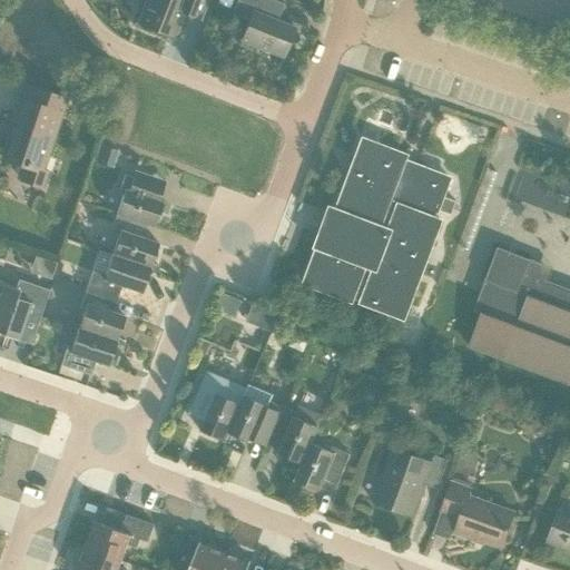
[(207,0),(145,0),(136,22),(175,37),(186,9),(203,15),(207,0)]
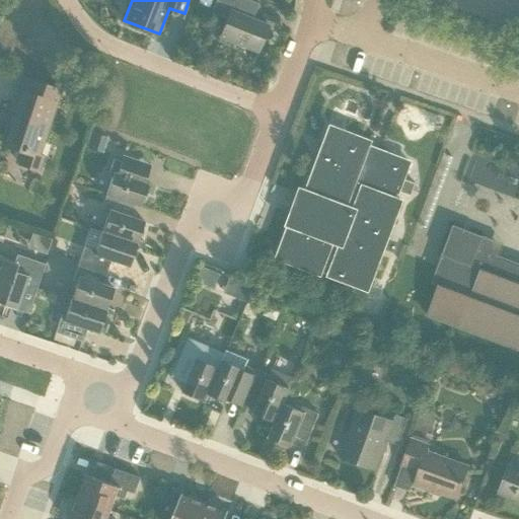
[(251,19),(257,3),(248,0),(215,0),(211,12),(226,18),(220,36),(256,51),(267,25),(251,19)]
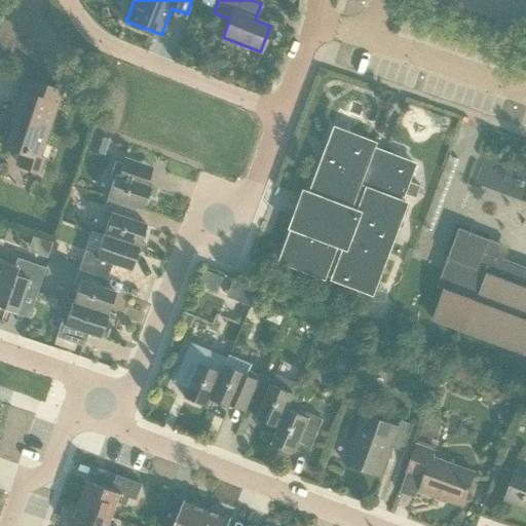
[(60,91),(21,79),(10,110),(16,112),(5,147),(23,153),(17,166),(39,174),(44,159),(38,157),(60,91)]
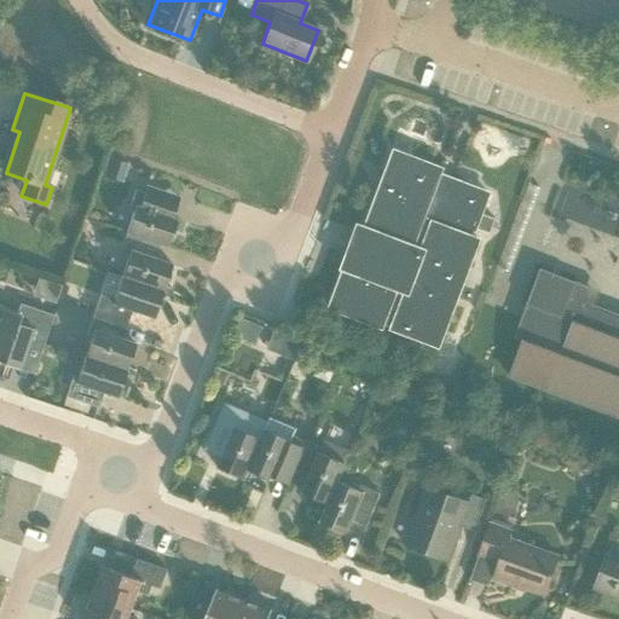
[(441,168),(394,151),(364,230),(374,235),(360,272),(346,267),(330,307),(382,327),(383,322),(393,325),(392,328),(438,346),(479,239),(469,236),(473,229),(475,229),(489,194),(452,179),(451,180),(439,177),(441,168)]
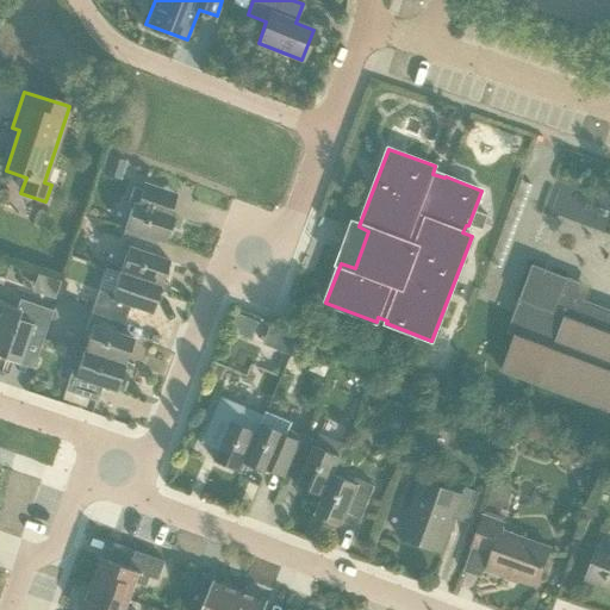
[(131,207),(124,229),(157,240),(156,240),(165,243),(174,216),(161,211),(166,197),(132,186),(125,206),(131,207)]
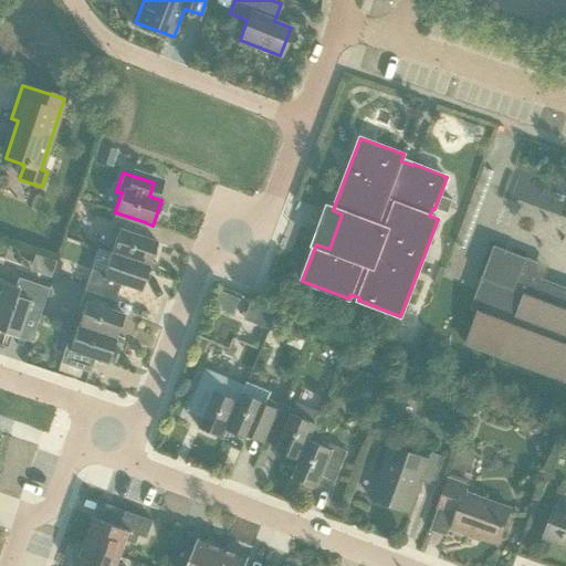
[(111,253),(148,265),(157,241),(142,236),(145,222),(146,222),(115,212),(108,231),(117,233),(111,253)]
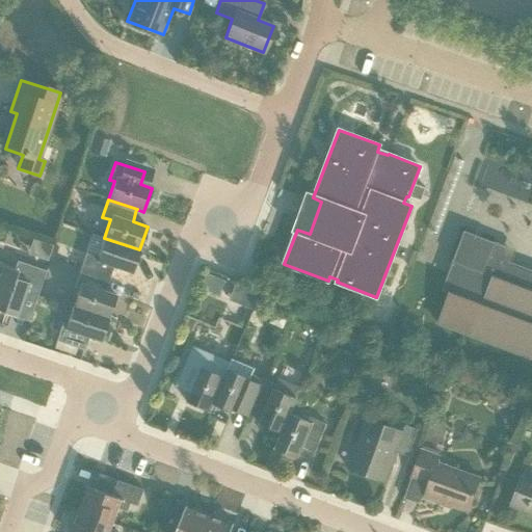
[(531,269),(511,262),(513,256),(515,250),(464,231),(442,290),(449,292),(437,322),(531,357),(531,269)]
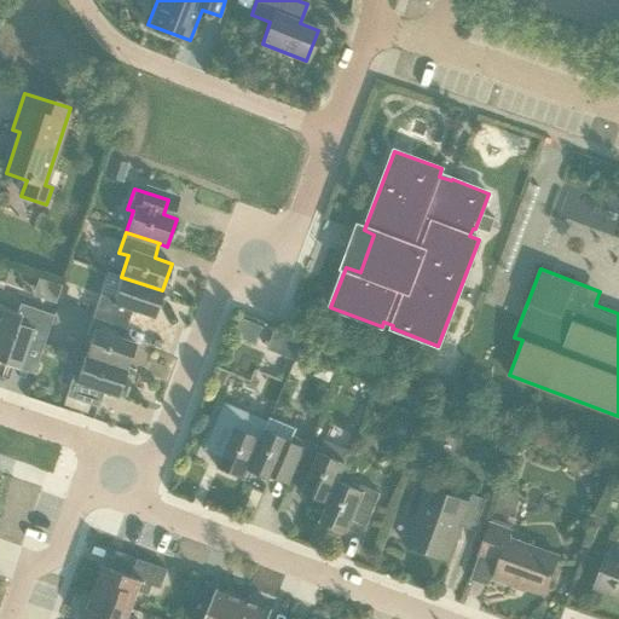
[(93,313),(126,324),(131,311),(152,318),(162,290),(121,277),(114,298),(99,293),(93,313)]
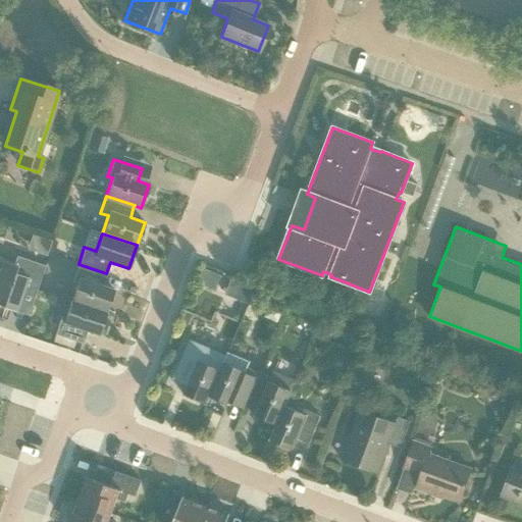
[(2,260),(0,266),(0,297),(4,299),(1,306),(15,311),(19,300),(31,304),(44,267),(31,263),(27,276),(14,272),(16,265),(2,260)]
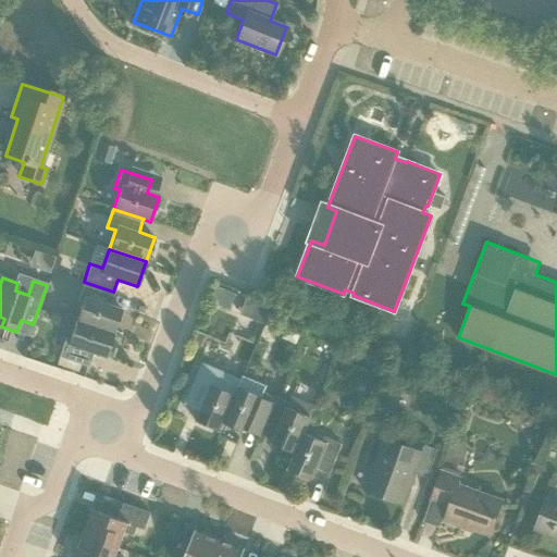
[(279,294),(283,283),(269,277),(264,287),(279,294)]
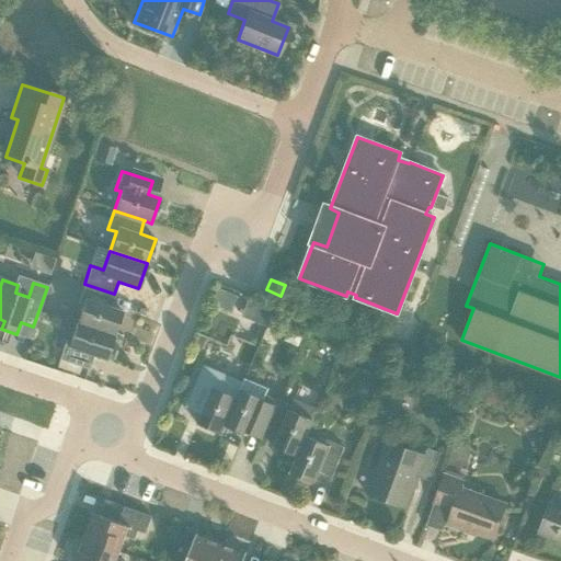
[(82,304),(77,322),(114,335),(122,310),(111,307),(114,294),(84,284),(78,301),(82,304)]
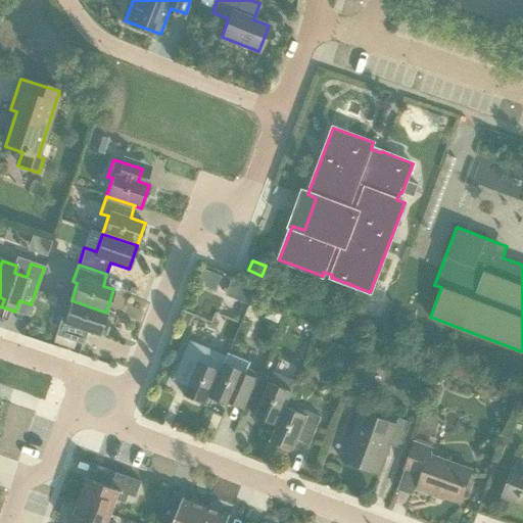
[(215,275),(200,270),(196,283),(210,288),(215,275)]
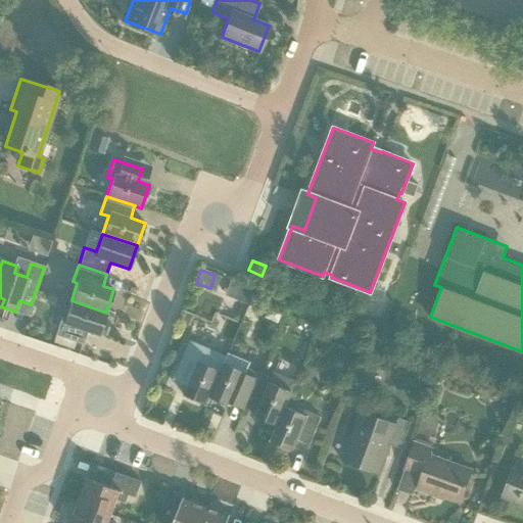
[(106,313),(72,300),(65,318),(60,317),(54,334),(83,344),(87,332),(98,335),(106,313)]
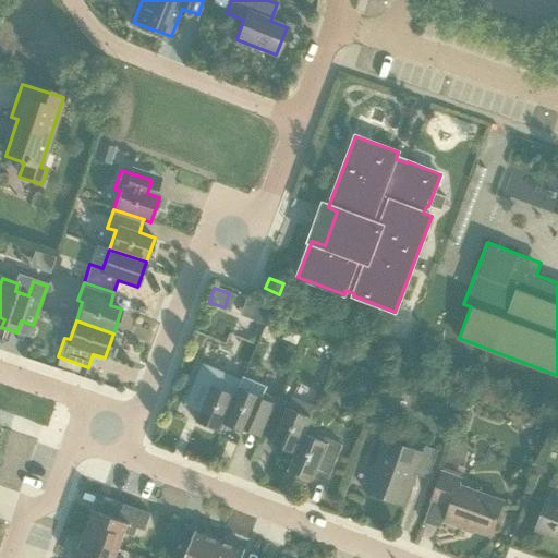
[(220,432),(223,423),(222,423),(241,383),(240,381),(204,366),(187,404),(201,410),(195,421),(220,432)]
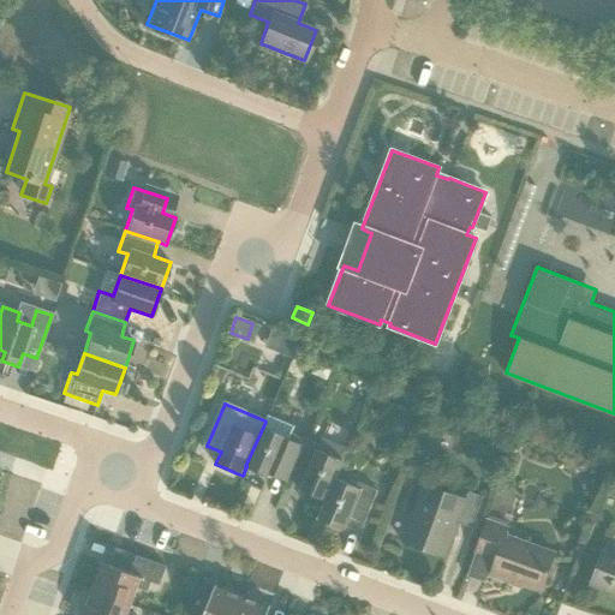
[(245,466),(246,466),(272,477),(278,465),(291,471),(305,439),(291,433),(294,425),(267,415),(264,421),(266,422),(245,466)]
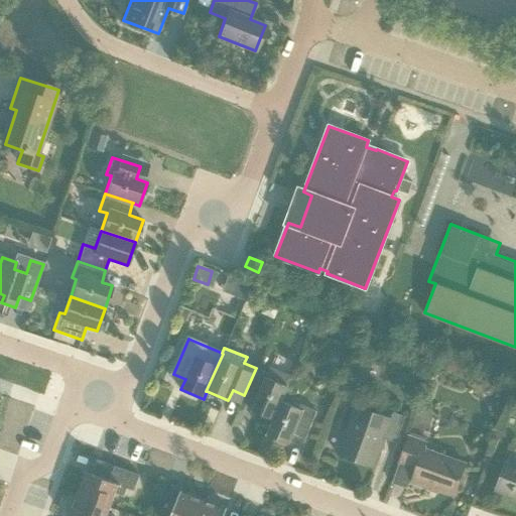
[(281,401),(288,386),(292,376),(270,367),(267,373),(256,368),(244,395),(255,399),(251,410),(272,419),(273,419),(281,401)]
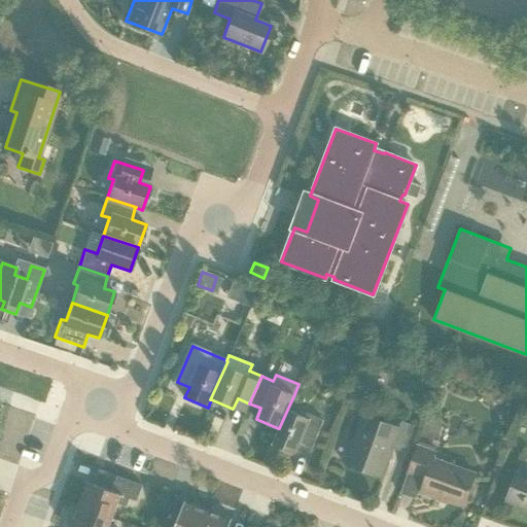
[(305,417),(287,410),(279,428),(278,428),(272,444),(294,453),(300,442),(312,447),(323,420),(322,419),(322,414),(311,409),(307,413),(305,417)]
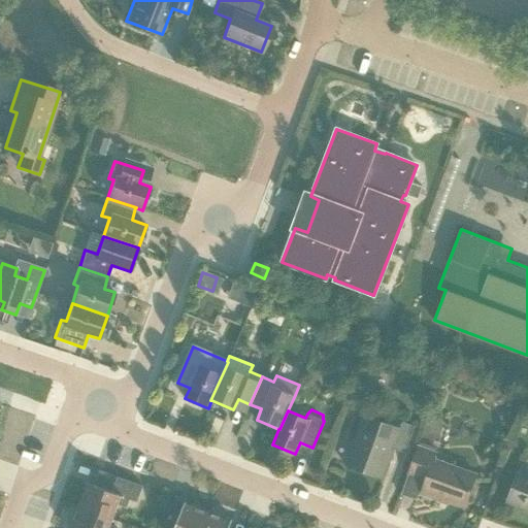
[(404,453),(415,426),(402,421),(399,428),(364,415),(345,464),(382,477),(392,448),(404,453)]
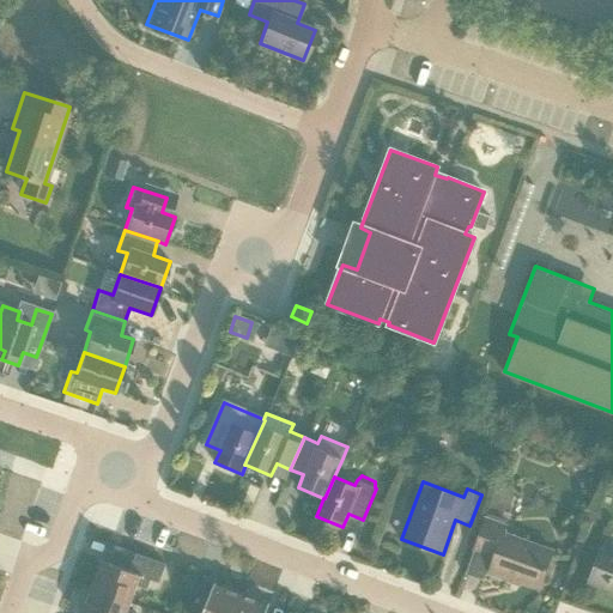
[(539,589),(552,550),(503,533),(507,526),(485,517),(473,551),(493,558),(489,571),(539,589)]
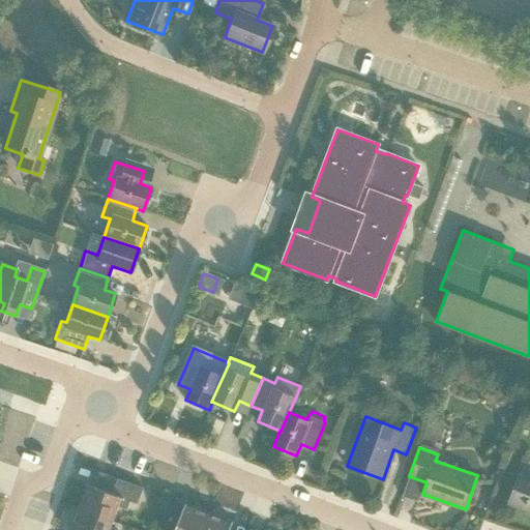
[(529,477),(521,474),(509,503),(529,510),(529,477)]
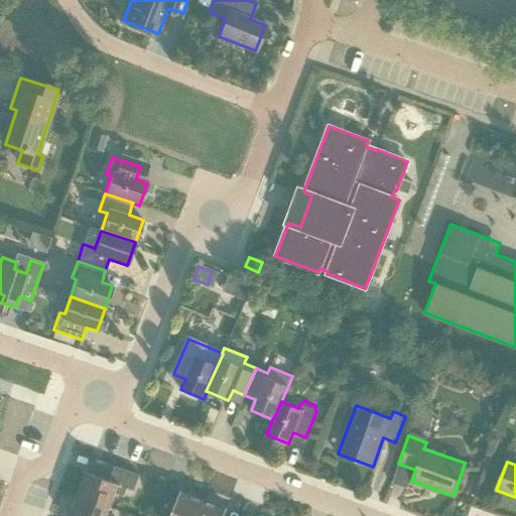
[(75,495),(111,508),(117,493),(124,495),(127,487),(133,490),(139,475),(114,466),(109,481),(83,471),(75,495)]
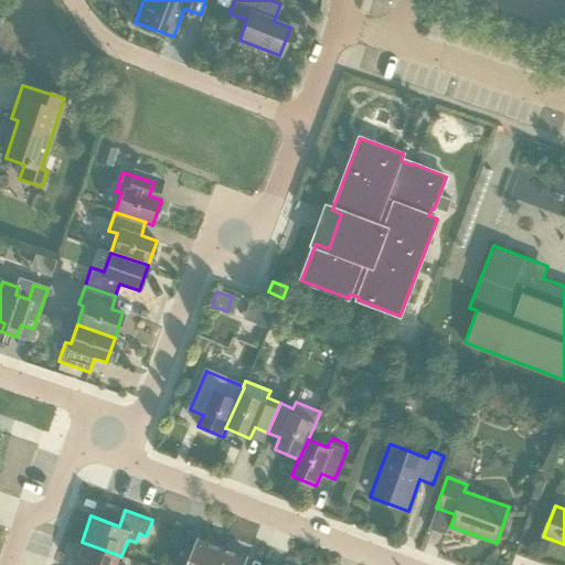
[(198,536),(189,560),(172,553),(168,564),(215,564),(223,546),(198,536)]
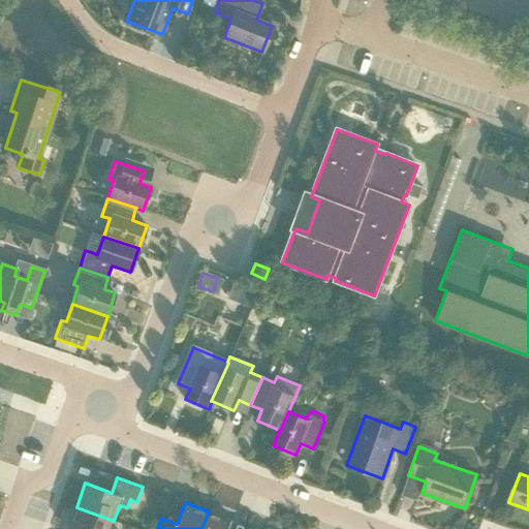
[(111,528),(114,521),(76,507),(67,528),(111,528)]
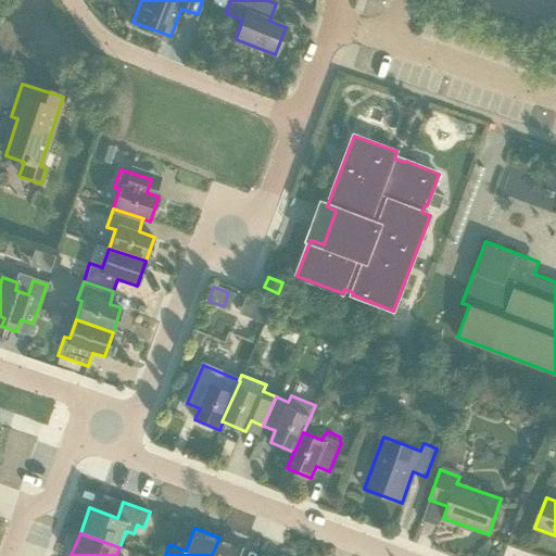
[(240,555),(244,546),(219,538),(212,555),(240,555)]
